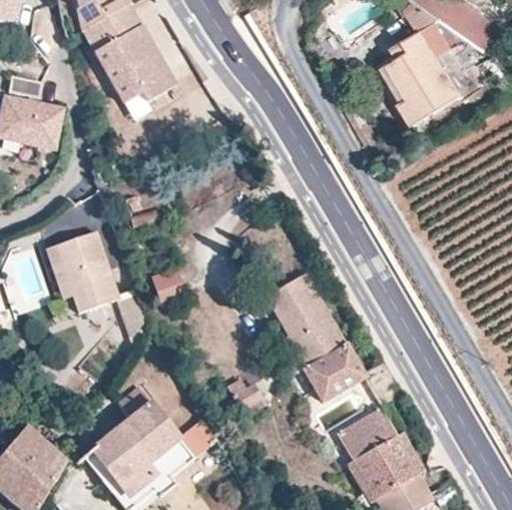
[(0,0),(0,16),(17,20),(20,0),(0,0)]
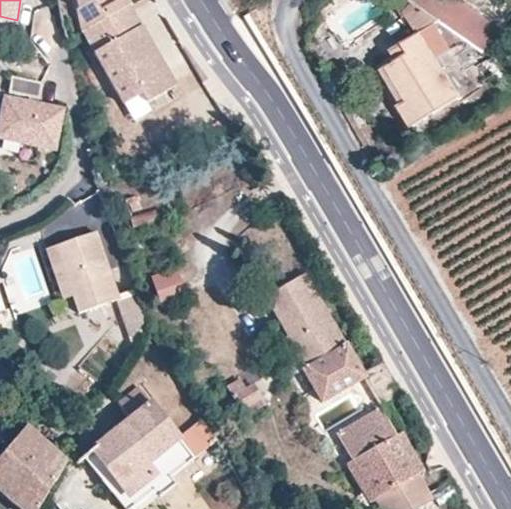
[(93,25),(129,4),(126,0),(77,0),(84,31),(93,25)]
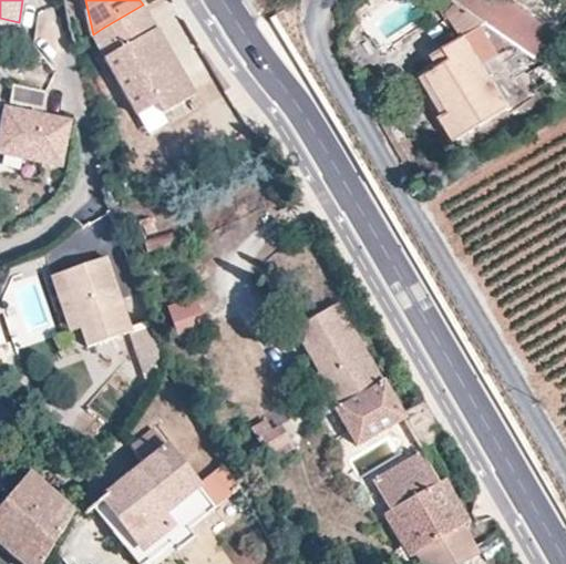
[(485,62),(518,42),(458,0),(444,13),(460,36),(433,52),(439,64),(429,71),(451,109),(442,114),(456,136),(511,103),(485,62)]
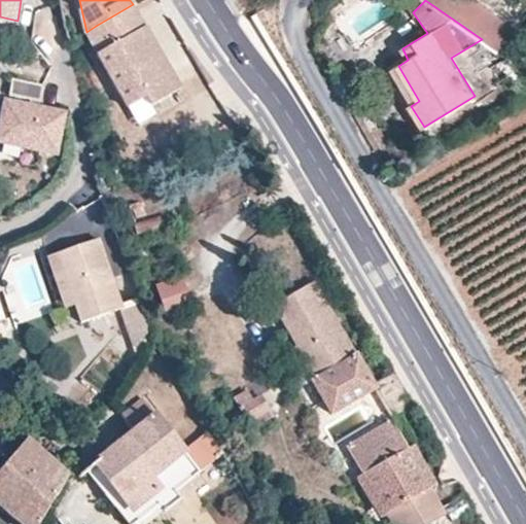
[(425,0),(404,0),(413,12),(425,0)]
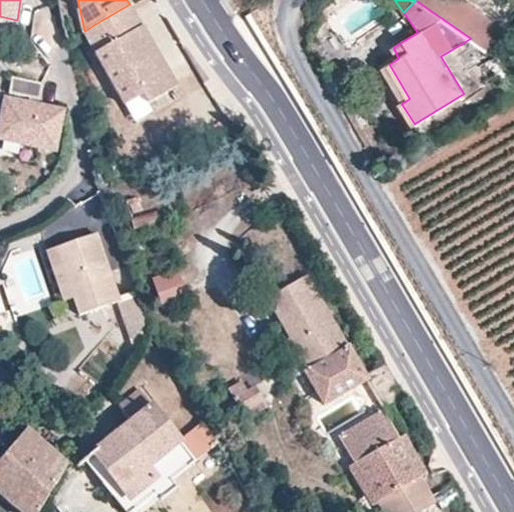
[(177,83),(130,4),(94,25),(106,45),(94,52),(124,103),(141,93),(147,103),(177,83)]
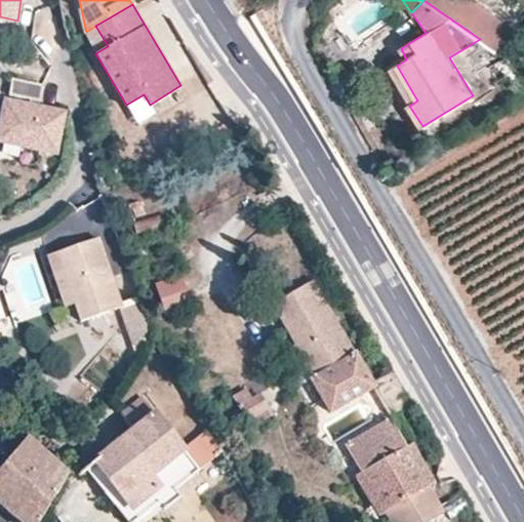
[(387,71),(409,106),(417,101),(397,66),(387,71)]
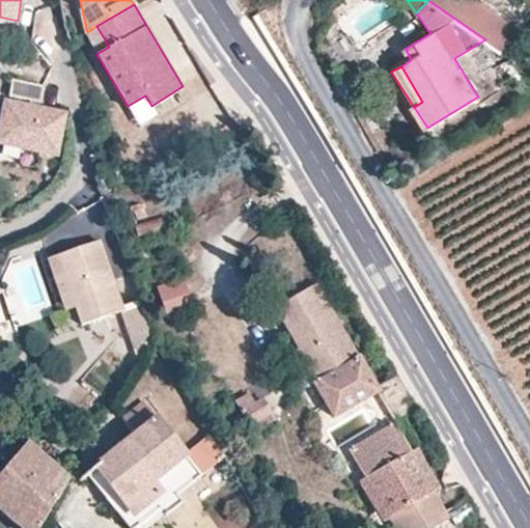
[(44,84),(12,78),(9,93),(40,101),(44,84)]
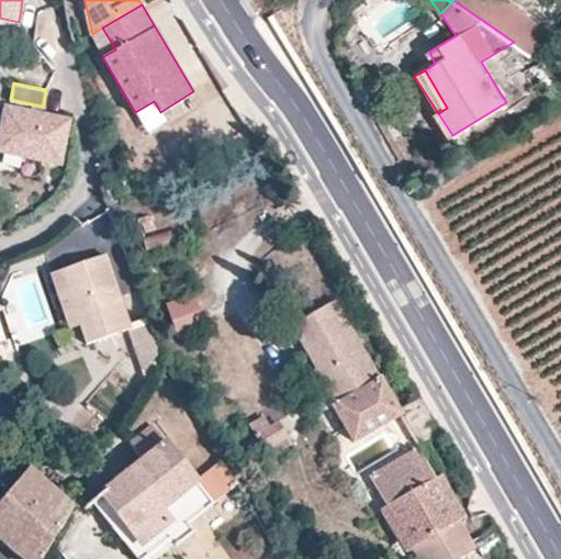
[(4,105),(1,123),(7,123),(10,107),(4,105)]
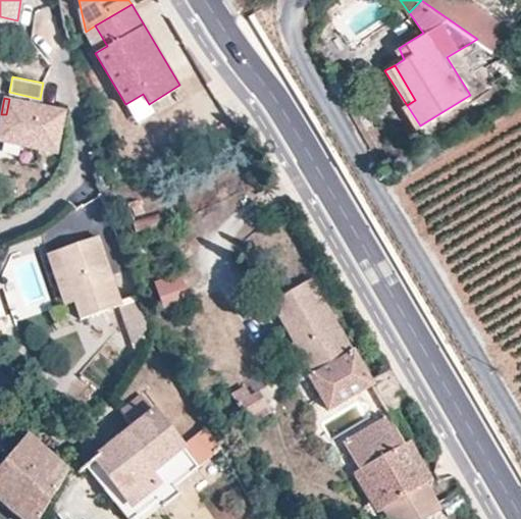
[(6,114),(1,114),(0,118),(0,137),(57,149),(57,148),(63,119),(64,115),(37,110),(39,104),(9,99),(6,114)]
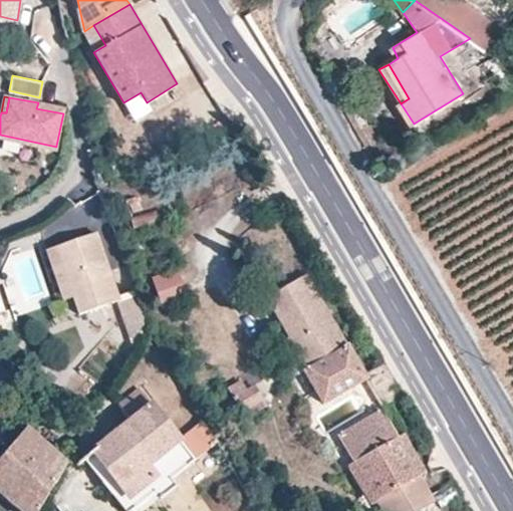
[(64,106),(38,102),(36,108),(63,113),(64,106)]
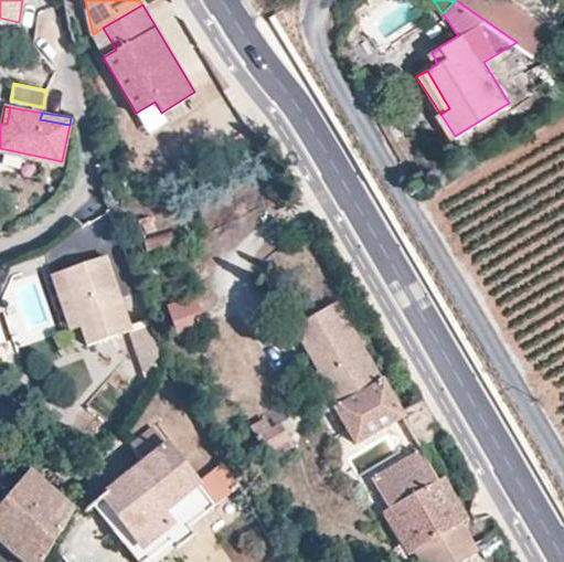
[(68,129),(62,160),(73,162),(78,133),(68,129)]
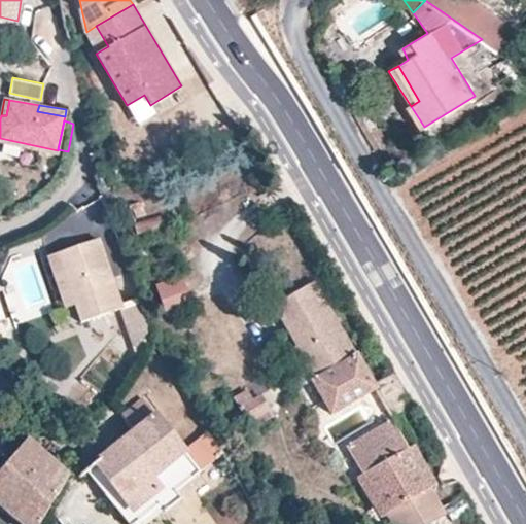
[(83,319),(120,307),(97,237),(60,250),(77,302),(83,319)]
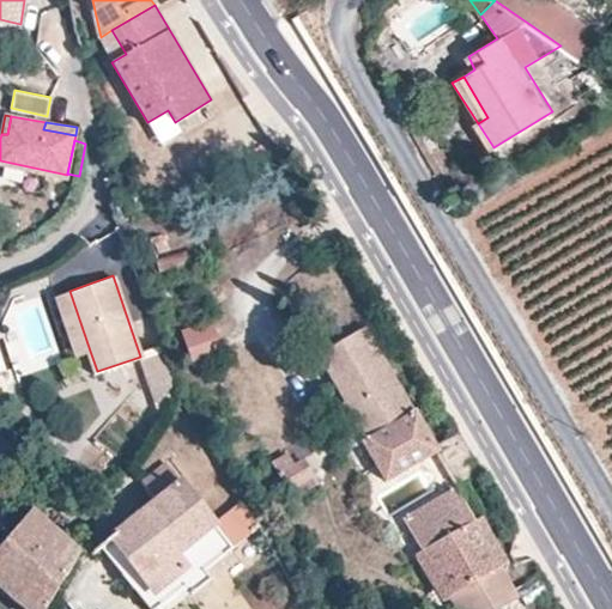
[(74,355),(90,351),(70,291),(54,297),(74,355)]
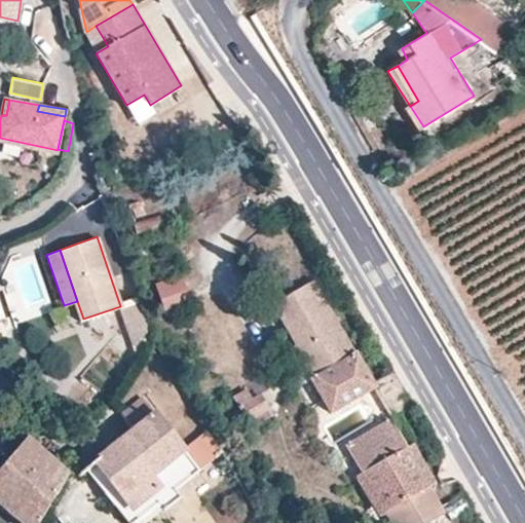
[(178,279),(160,286),(165,296),(182,290),(178,279)]
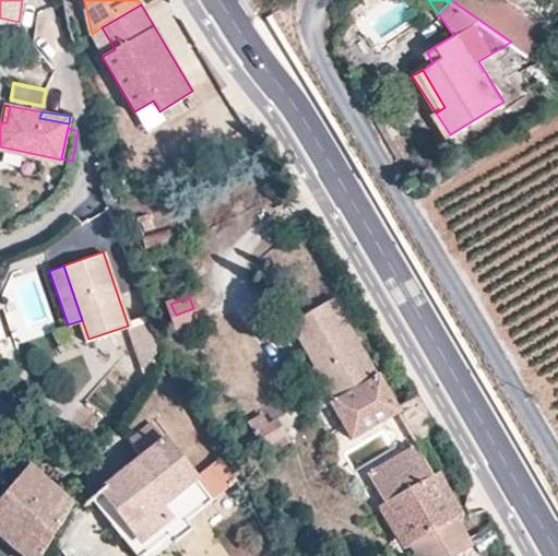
[(399,409),(398,405),(378,373),(376,374),(334,298),(289,324),(333,400),(331,401),(351,436),(353,437),(399,409)]
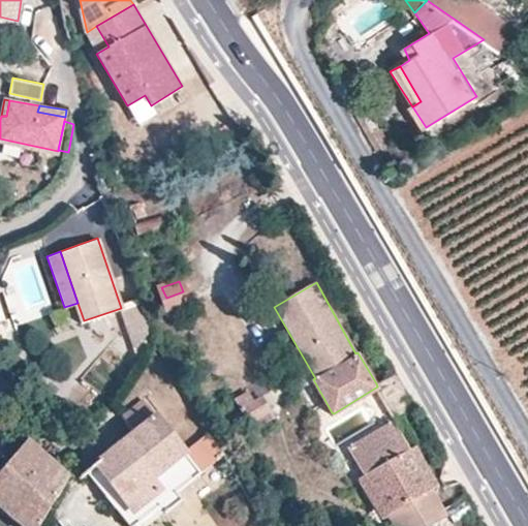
[(154,332),(142,300),(121,308),(138,358),(154,332)]
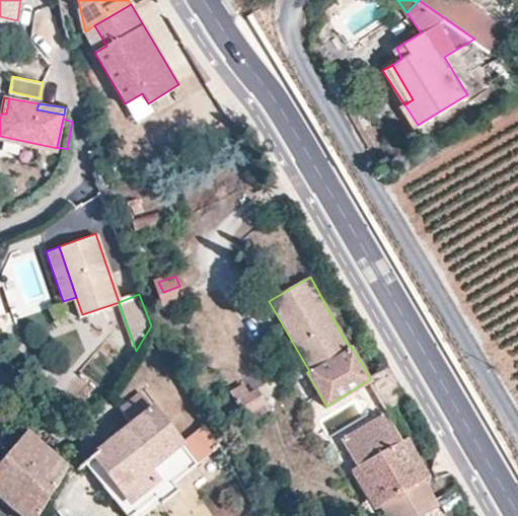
[(250,419),(270,407),(251,378),(232,390),(250,419)]
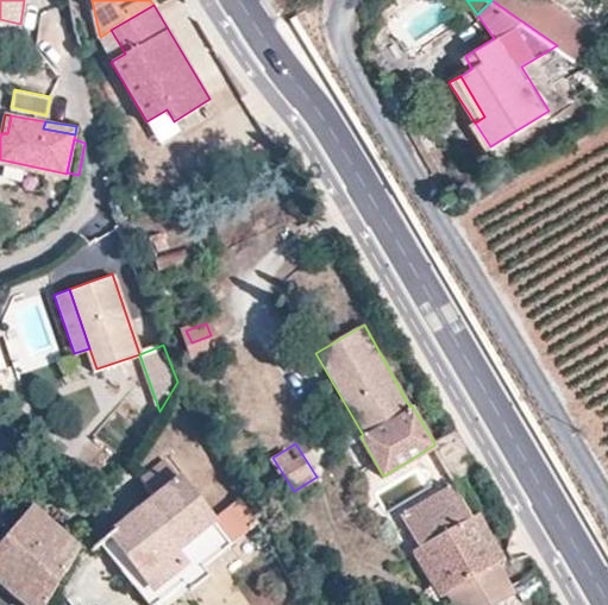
[(205,563),(258,518),(243,491),(214,515),(167,455),(140,474),(156,495),(107,534),(129,561),(120,565),(133,580),(140,575),(158,599),(183,579),(189,586),(211,571),(205,563)]
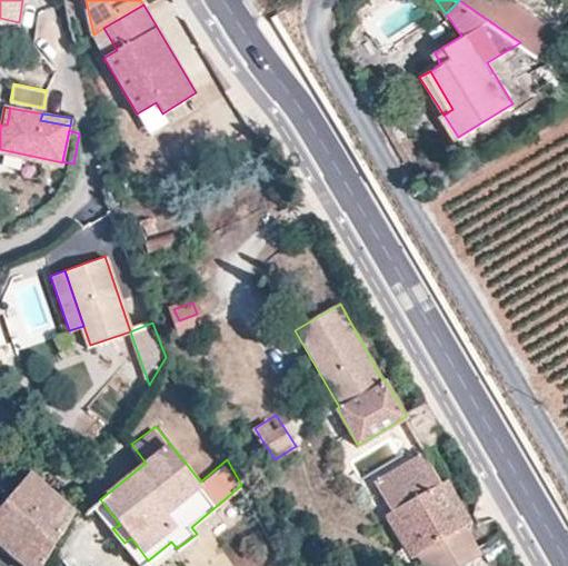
[(417,435),(424,446),(430,442),(424,432),(417,435)]
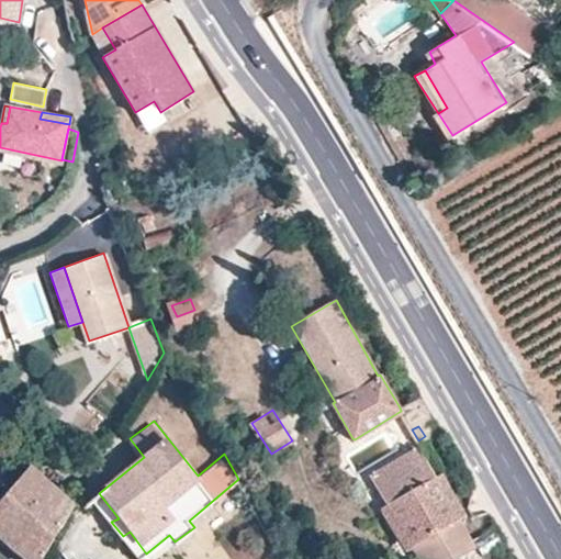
[(458,518),(434,477),(416,445),(371,472),(389,502),(414,545),(421,558),(448,558),(472,545),(458,518)]
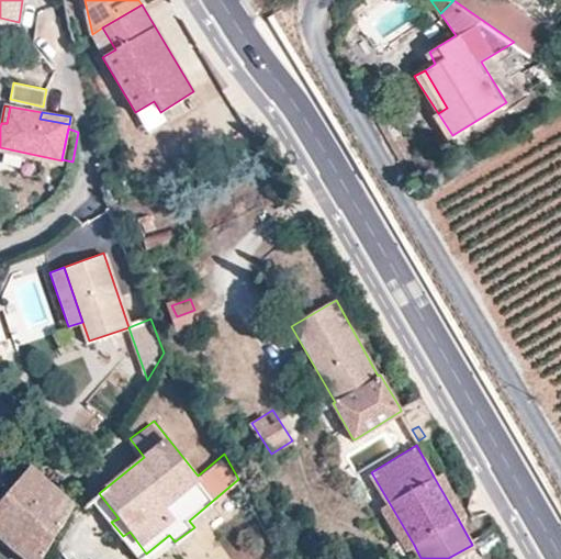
[(0,536),(10,544),(26,558),(40,558),(73,504),(27,467),(0,498),(0,536)]
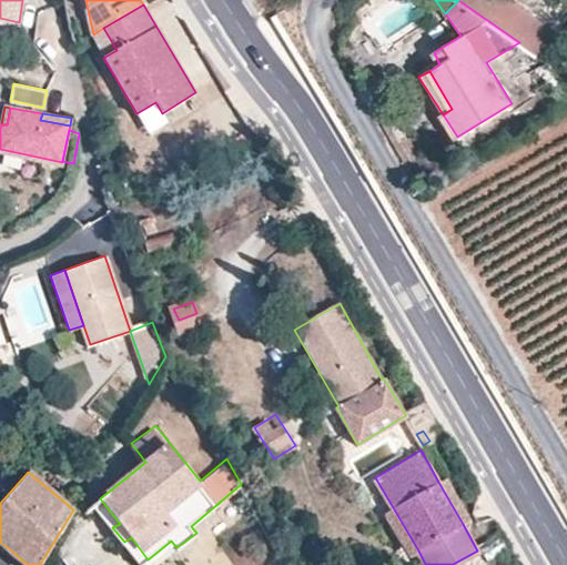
[(447,476),(443,478),(467,522),(472,520),(447,476)]
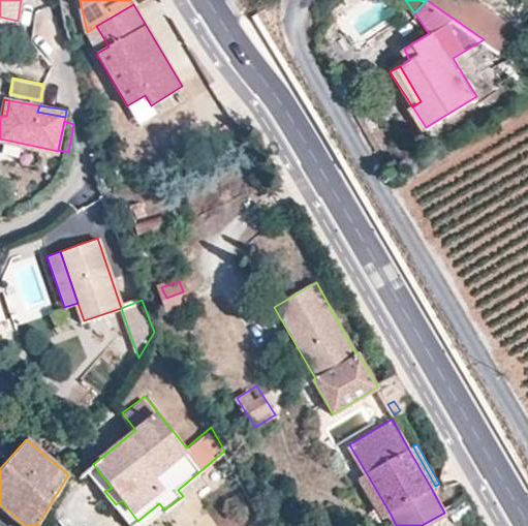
[(435,486),(412,445),(408,449),(431,488),(435,486)]
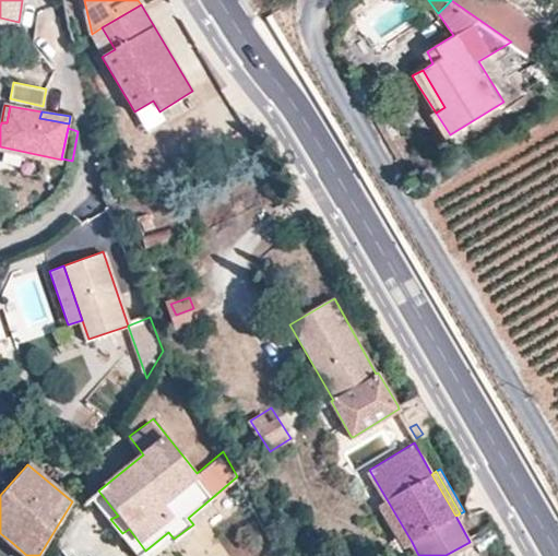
[(118,516),(98,491),(92,496),(110,519),(118,516)]
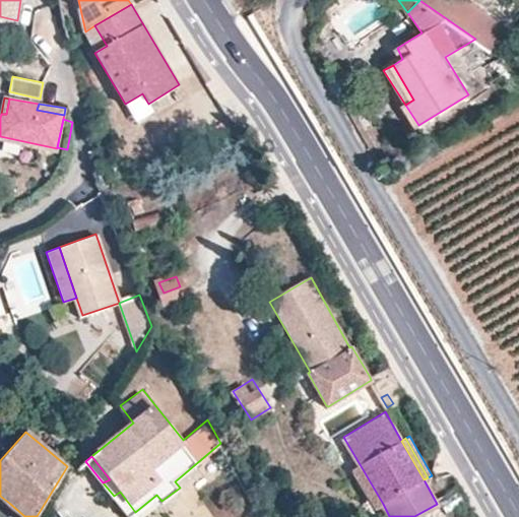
[(374,509),(383,504),(360,464),(351,468),(374,509)]
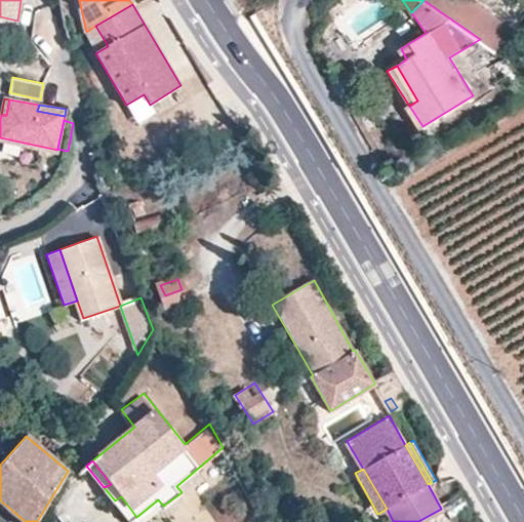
[(130,520),(136,517),(121,496),(115,500),(130,520)]
